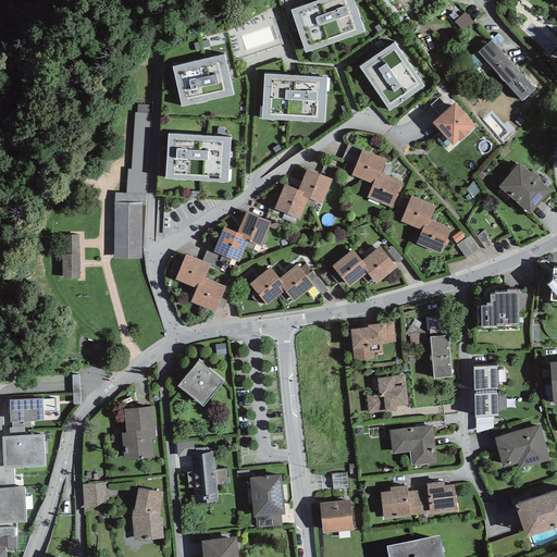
[(305,53),(361,29),(353,0),(321,0),(289,11),(305,53)]
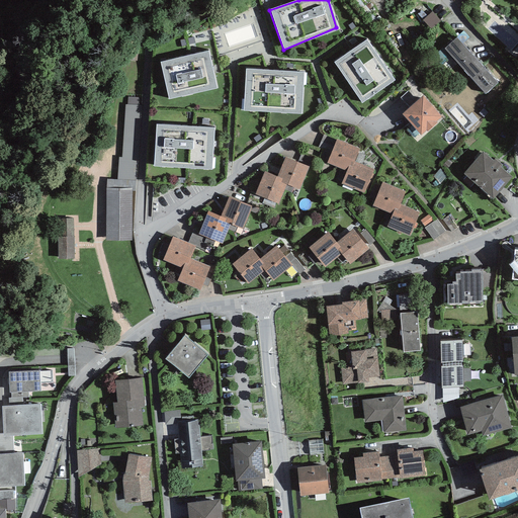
[(434,14),(425,22),(433,32),(442,23),(434,14)]
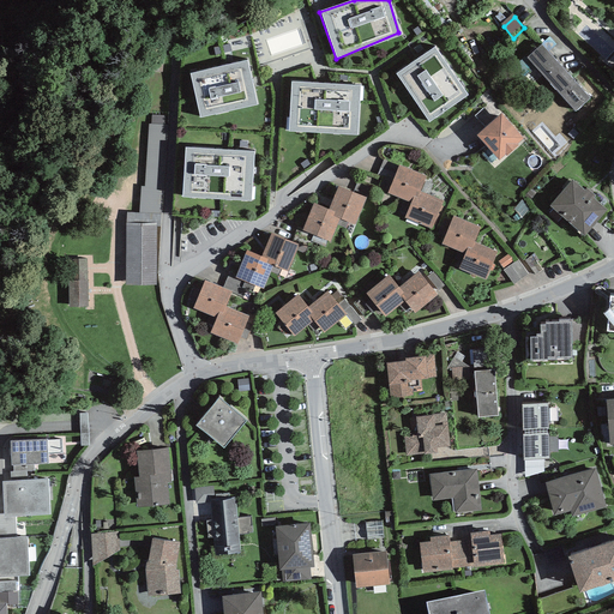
[(578,37),(608,67),(613,60),(613,46),(603,35),(596,42),(584,31),(578,37)]
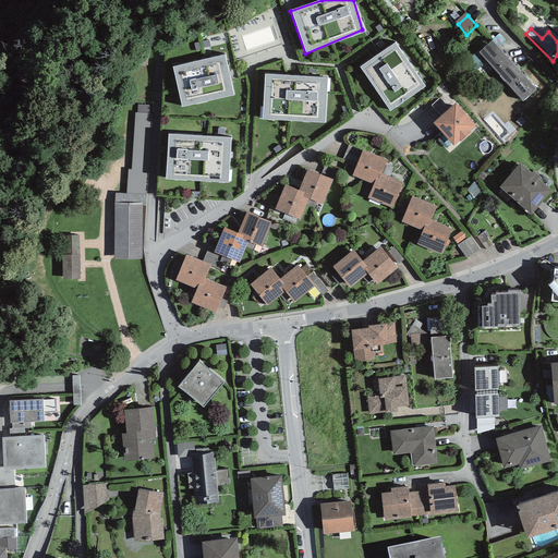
[(535,88),(490,41),(478,52),(523,100),(535,88)]
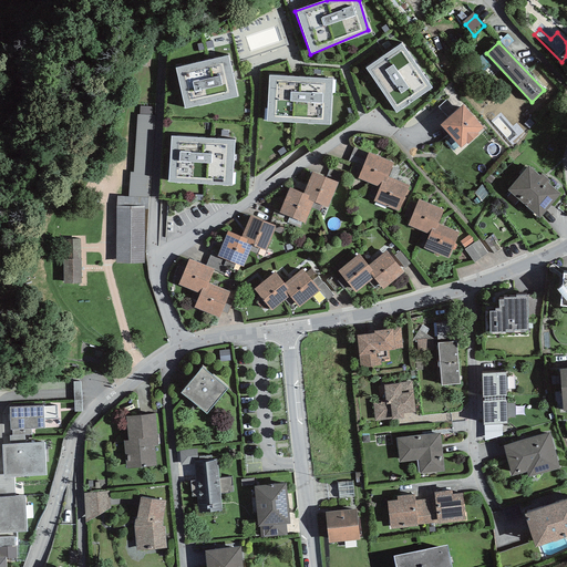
[(432,89),(401,44),(366,69),(395,113),(432,89)]
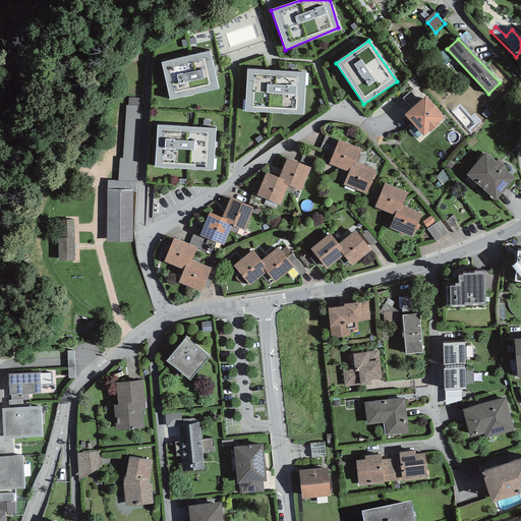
[(169,100),(218,89),(210,52),(161,63),(169,100)]
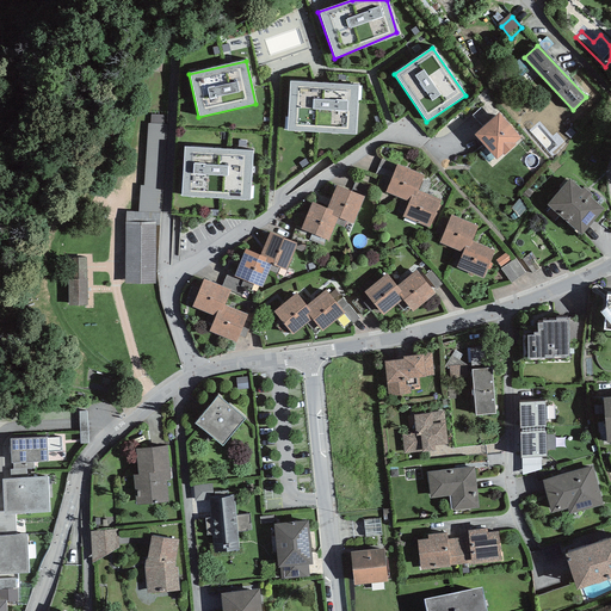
[(287,130),(356,135),(358,85),(289,81),(287,130)]
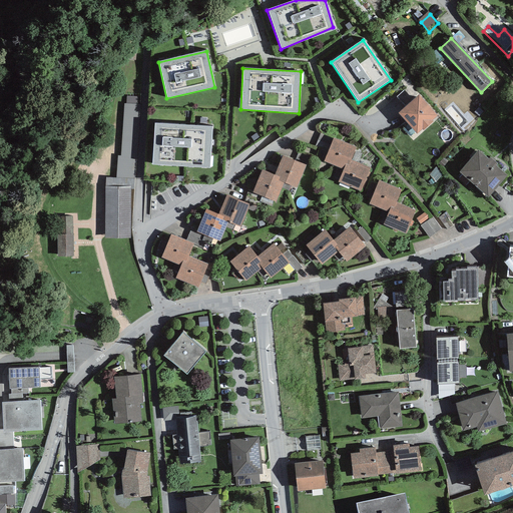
[(439,116),(421,96),(401,113),(419,133),(439,116)]
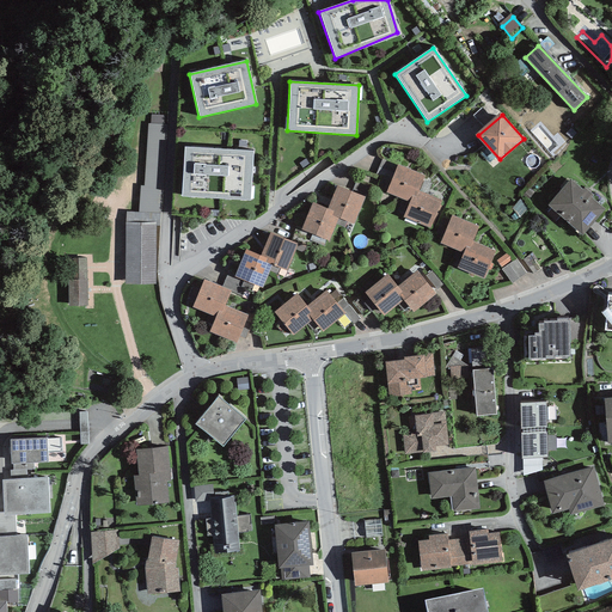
[(167,124),(145,122),(136,212),(160,214),(167,124)]
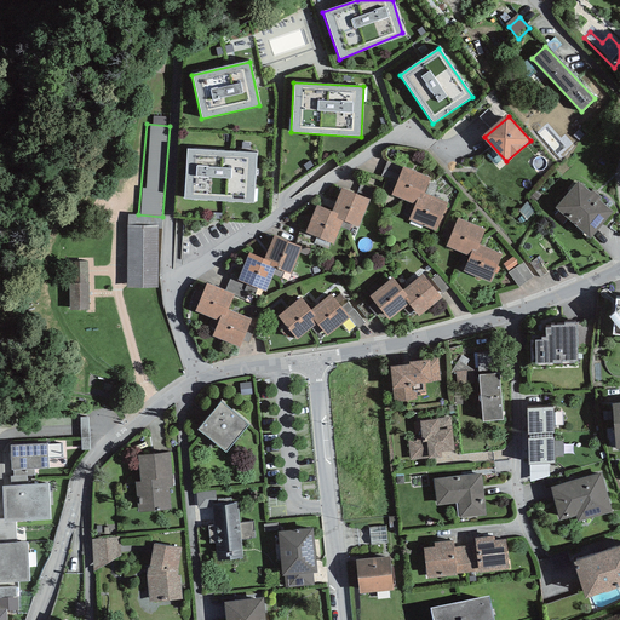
[(257,154),(187,149),(184,199),(253,204),(257,154)]
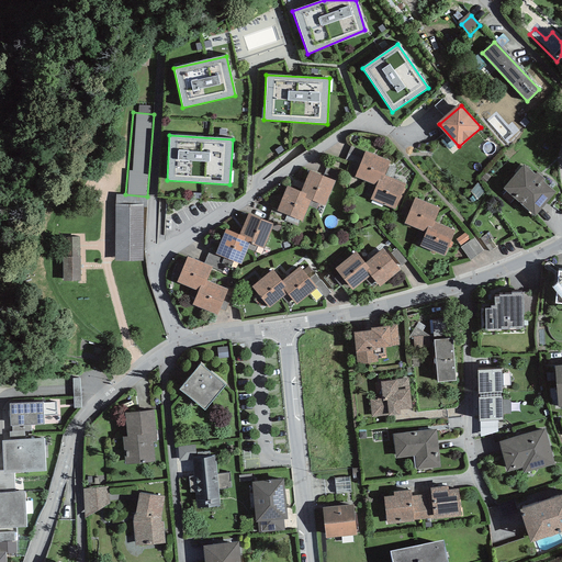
[(390,160),(367,152),(358,177),(377,183),(370,202),(397,212),(407,184),(384,176),(390,160)]
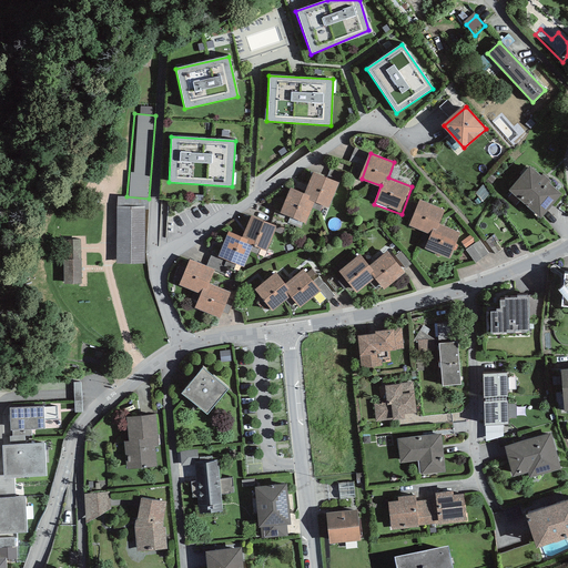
[(563,195),(530,169),(510,192),(543,219),(563,195)]
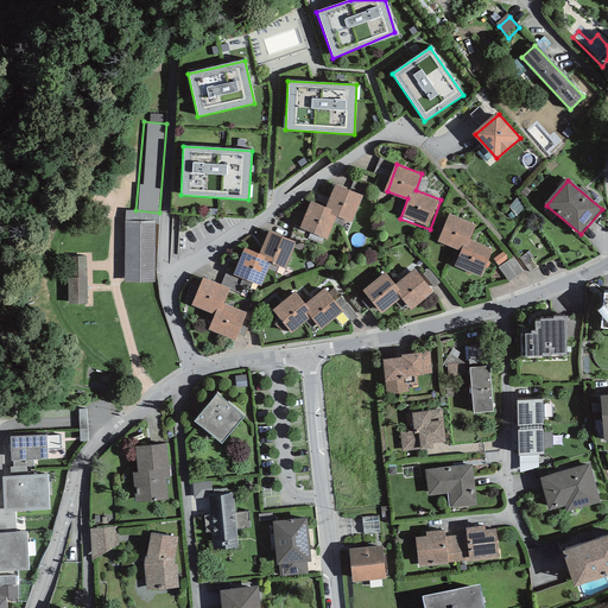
[(328,209),(311,203),(299,233),(325,242),(335,217),(349,222),(361,194),(336,184),(328,209)]
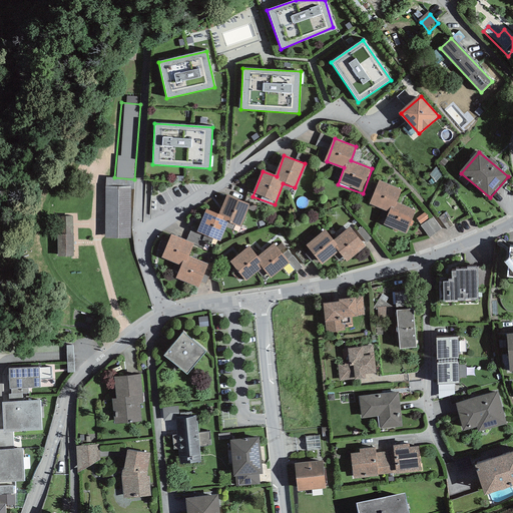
[(404,192),(380,182),(371,202),(392,211),(386,225),(405,233),(415,211),(399,204),(404,192)]
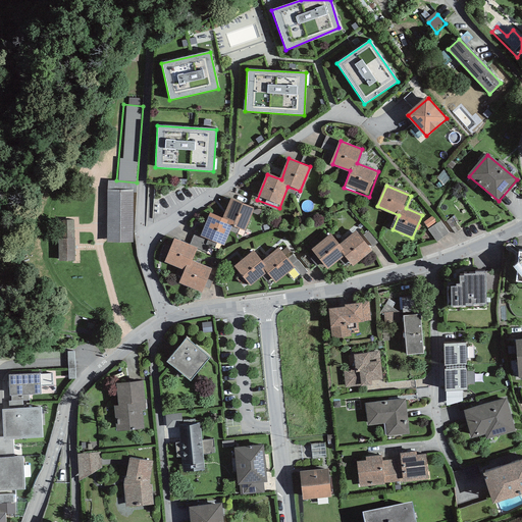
[(107,245),(131,246),(132,192),(109,191),(107,245)]
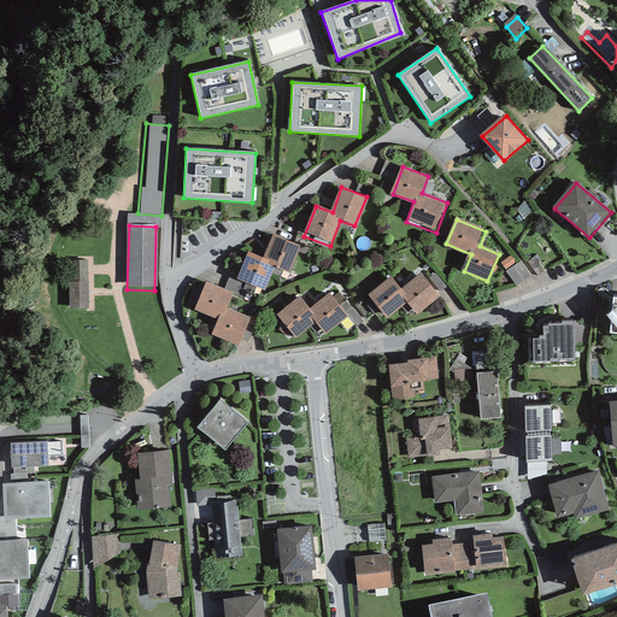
[(254,253),(264,258),(272,238),(263,233),(254,253)]
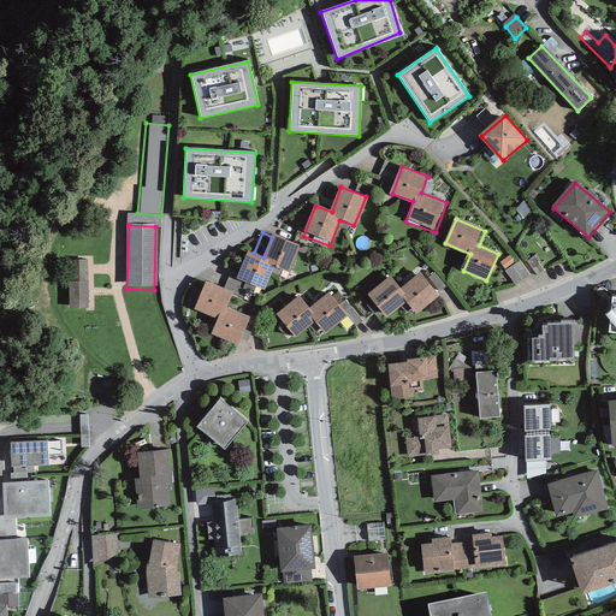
[(266,261),(248,254),(237,282),(266,292),(274,271),(290,277),(302,246),(276,236),(266,261)]
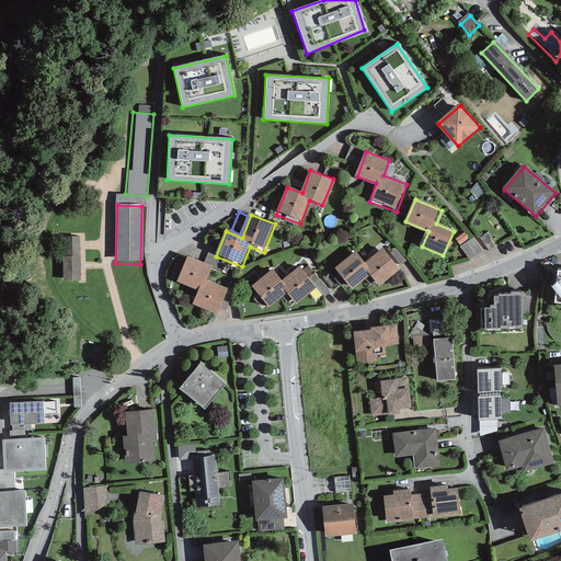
[(79,238),(63,239),(64,282),(81,282),(79,238)]
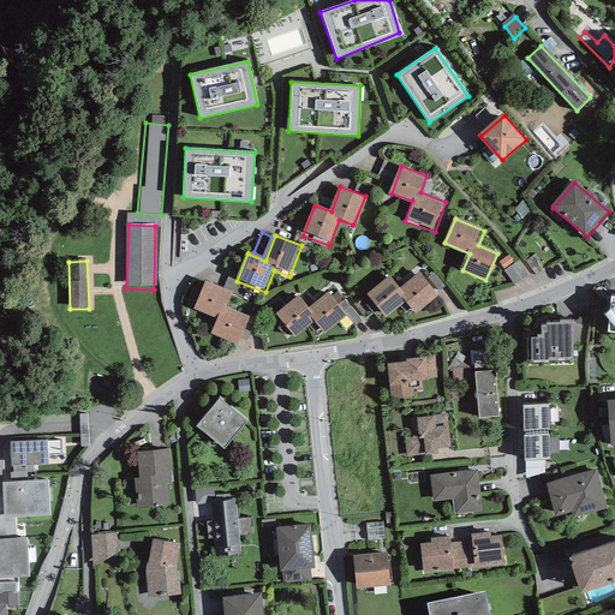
[(505,270),(517,288),(532,278),(520,261),(505,270)]
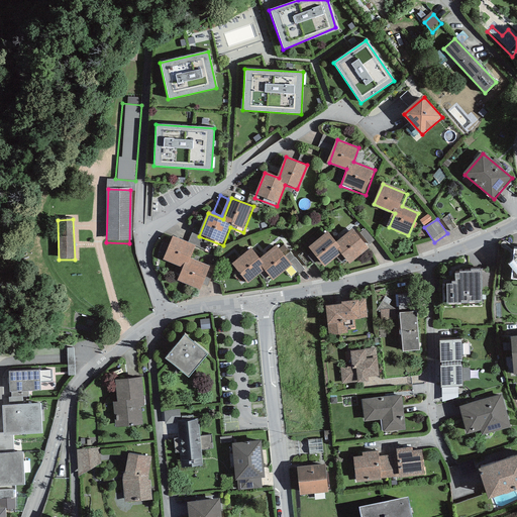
[(369,249),(353,229),(337,241),(329,231),(308,247),(324,268),(342,254),(349,264),(369,249)]
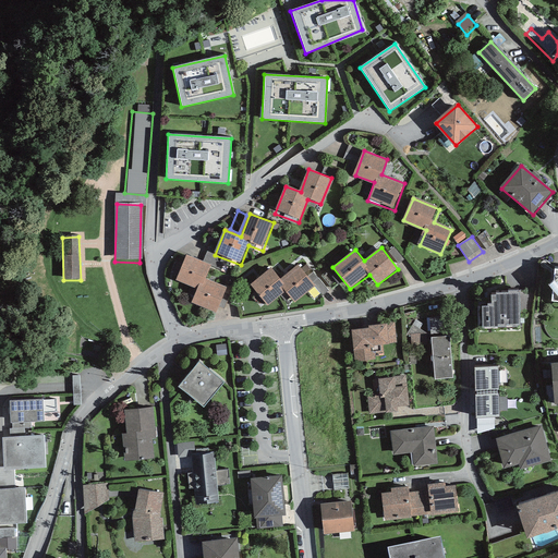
[(210,264),(184,254),(174,281),(193,288),(189,300),(219,311),(228,288),(205,279),(210,264)]
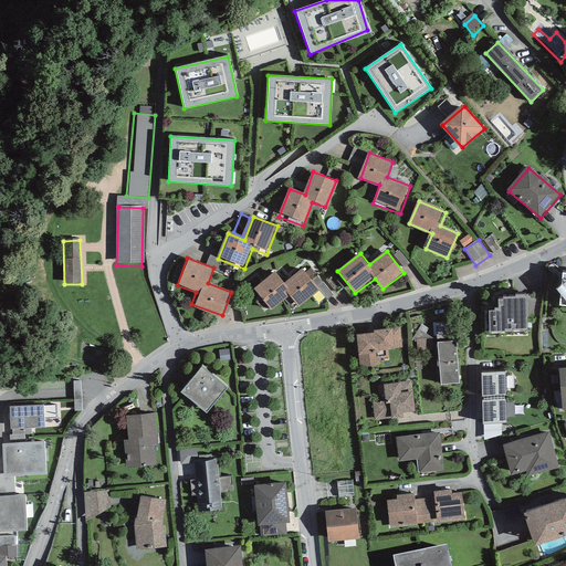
[(323,287),(306,268),(285,285),(275,273),(254,290),(271,310),(289,295),(299,307),(323,287)]
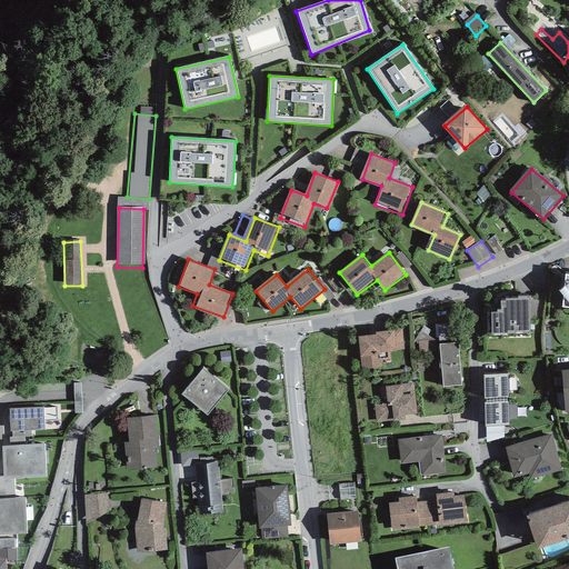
[(529,298),(491,299),(492,333),(530,332),(529,298)]
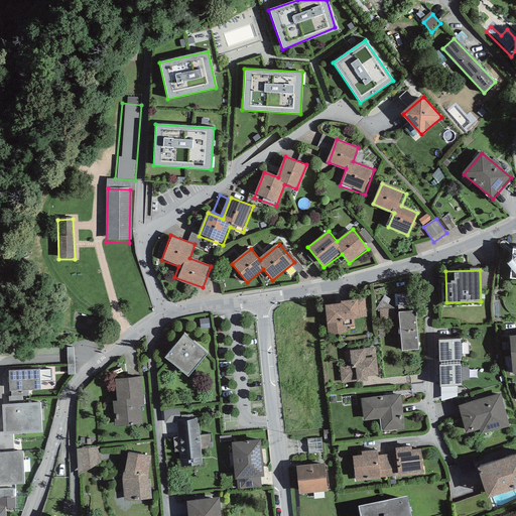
[(364,301),(323,305),(326,338),(346,336),(345,320),(366,318),(364,301)]
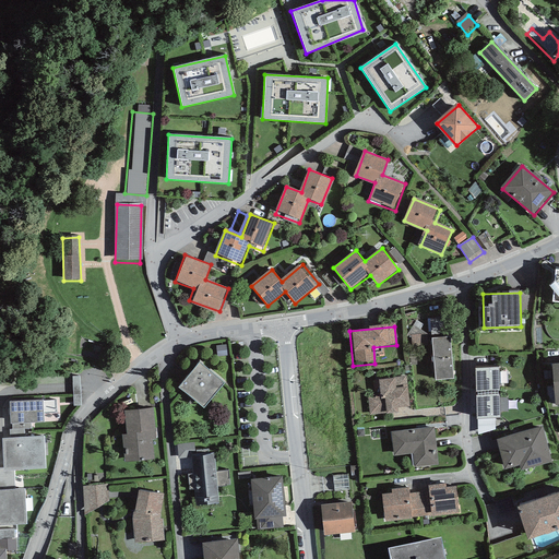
[(451,337),(431,340),(437,383),(455,381),(451,337)]
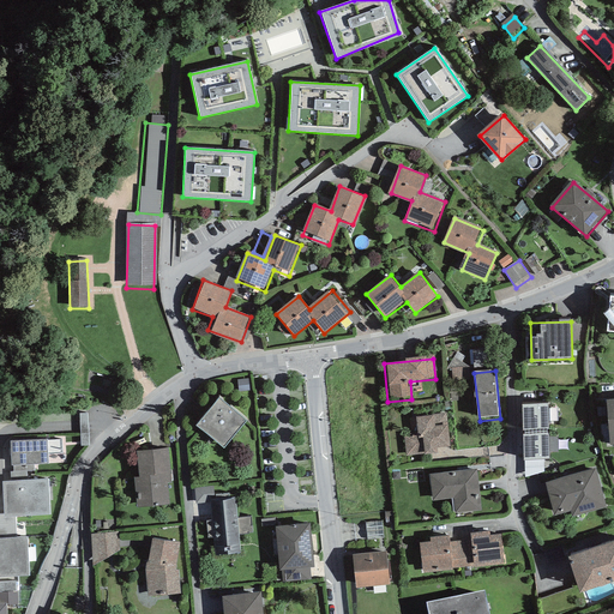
[(248,419),(220,397),(197,428),(227,450),(248,419)]
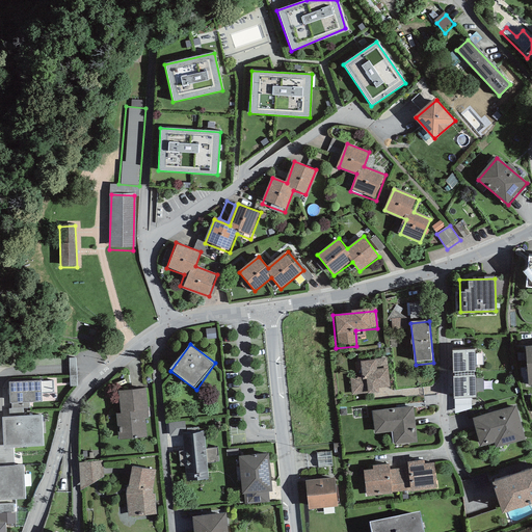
[(474,350),(451,350),(452,398),(475,398),(474,350)]
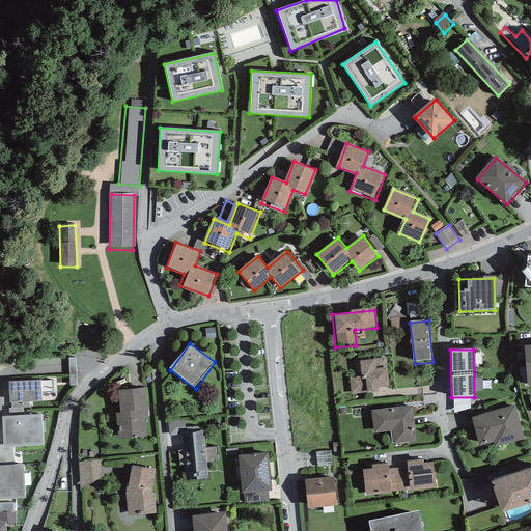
[(390,357),(362,360),(363,379),(352,380),(353,395),(393,392),(390,357)]
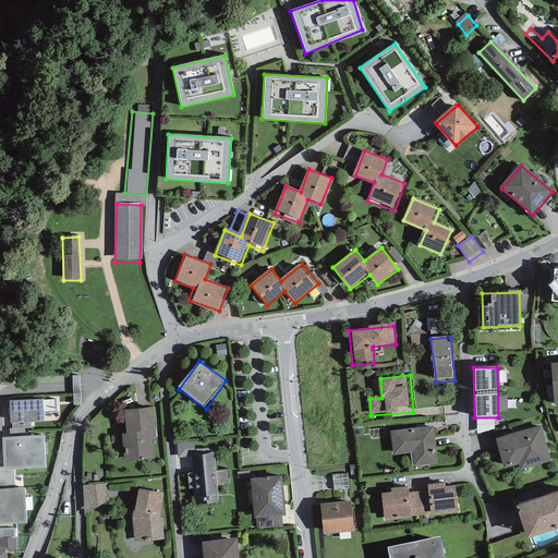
[(43,399),(9,401),(10,424),(44,422),(43,399)]
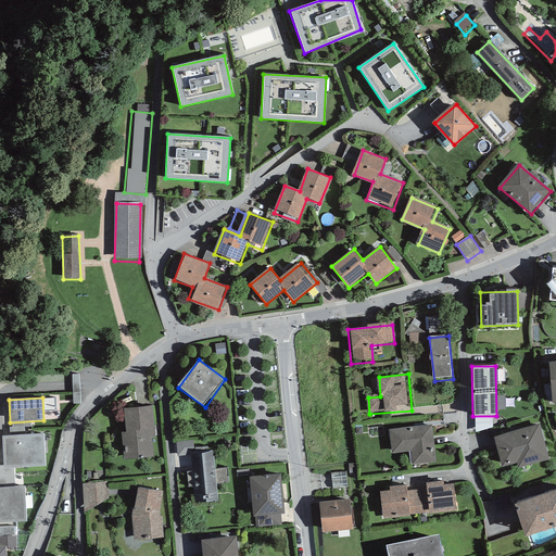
[(152,411),(122,413),(127,470),(158,468),(152,411)]
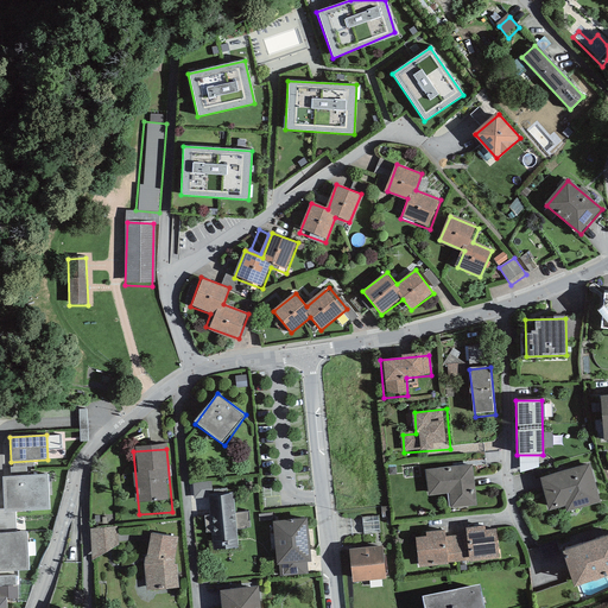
[(588,464),(540,479),(551,517),(599,502),(588,464)]
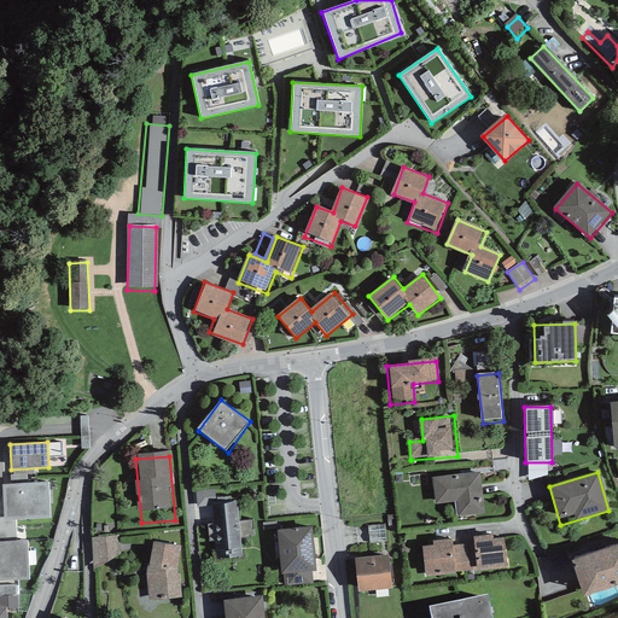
[(482,474),(432,482),(436,507),(455,505),(458,522),(488,517),(482,474)]
